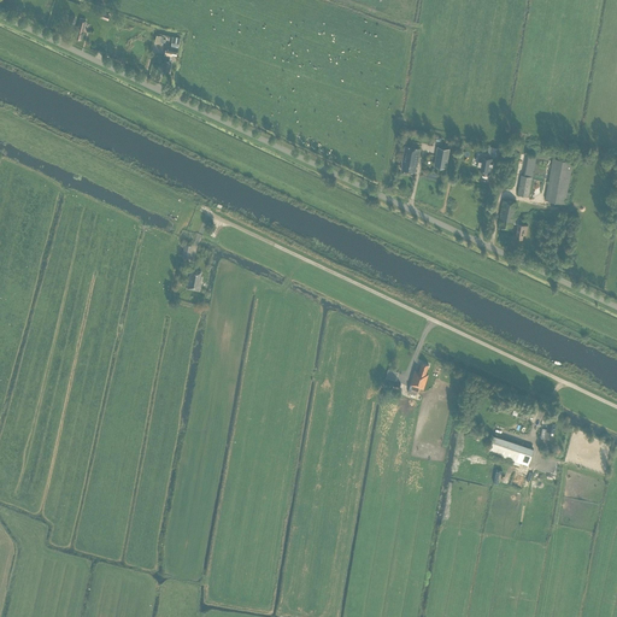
[(82,40),(86,22),(80,21),(77,30),(76,30),(74,37),(82,40)]
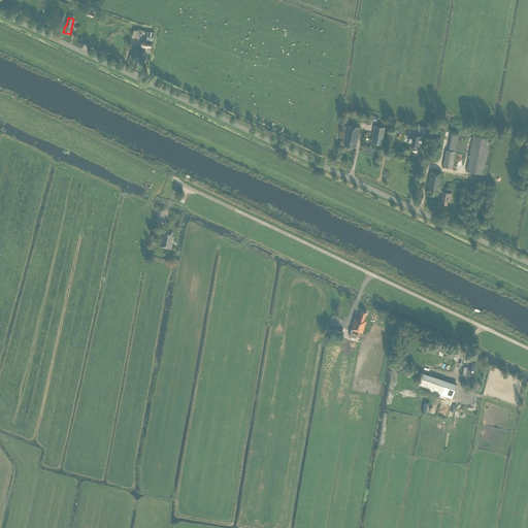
[(139,38),(140,32),(134,30),(132,36),(139,38)]
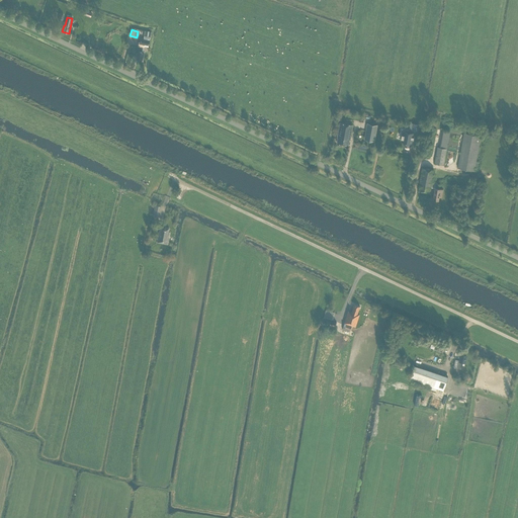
[(149,47),(150,39),(141,37),(140,44),(145,45),(145,47),(149,47)]
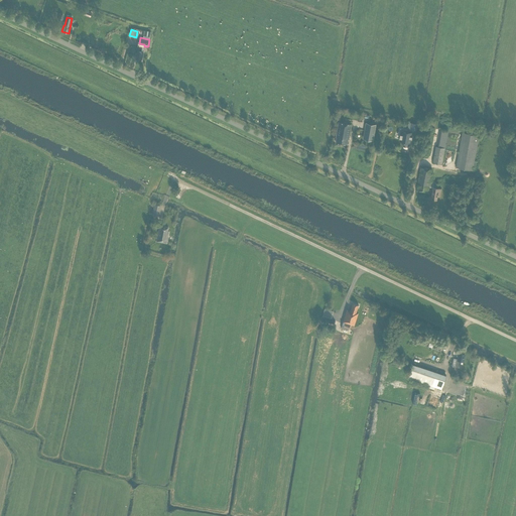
[(349,139),(352,124),(339,122),(336,137),(337,137),(336,142),(348,144),(348,139),(349,139)]
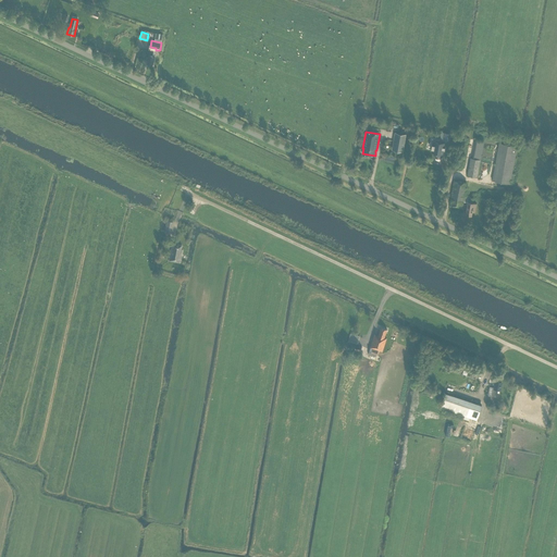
[(404,151),(407,134),(395,132),(392,149),(404,151)]
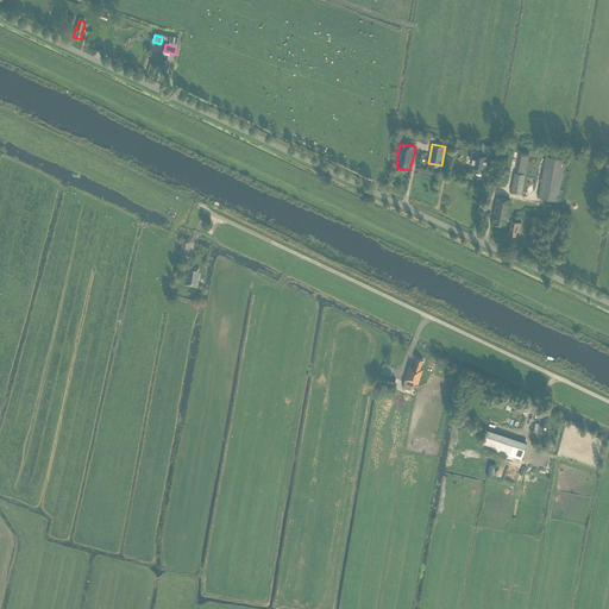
[(493,155),(494,146),(485,145),(483,154),(493,155)]
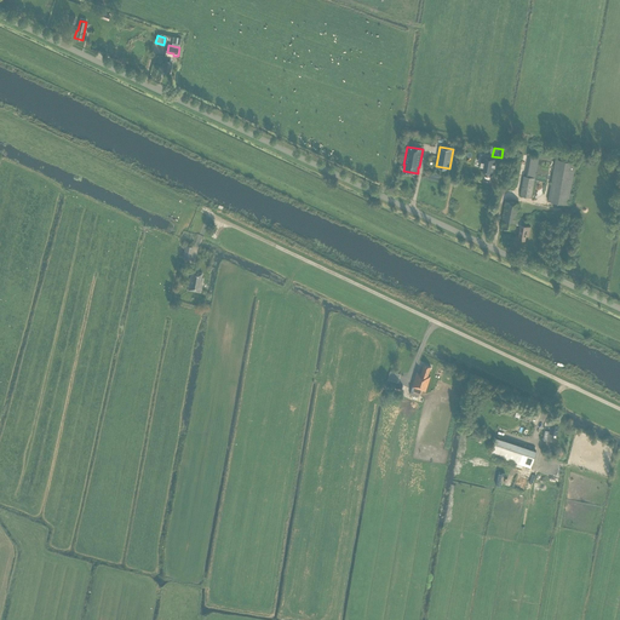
[(532,197),(539,158),(529,155),(526,176),(524,176),(520,195),(532,197)]
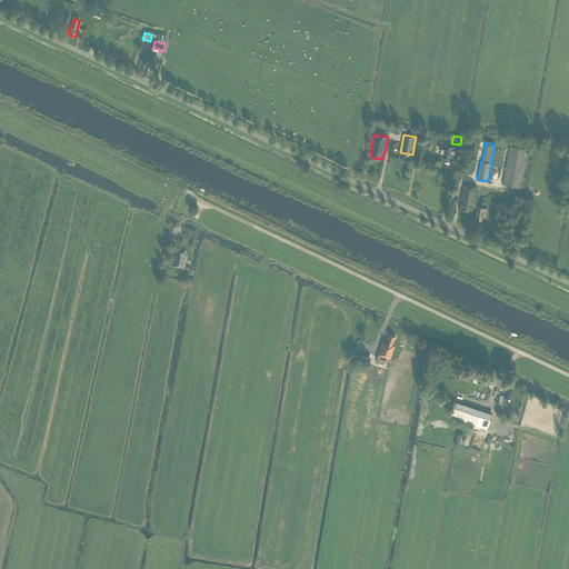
[(452,156),(455,147),(446,145),(443,153),(445,155),(443,160),(449,161),(451,156),(452,156)]
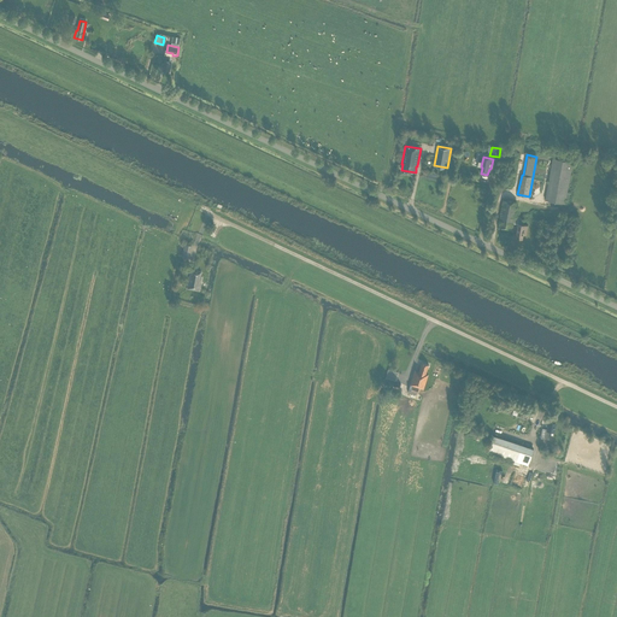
[(565,204),(565,203),(573,162),(553,158),(545,200),(565,204)]
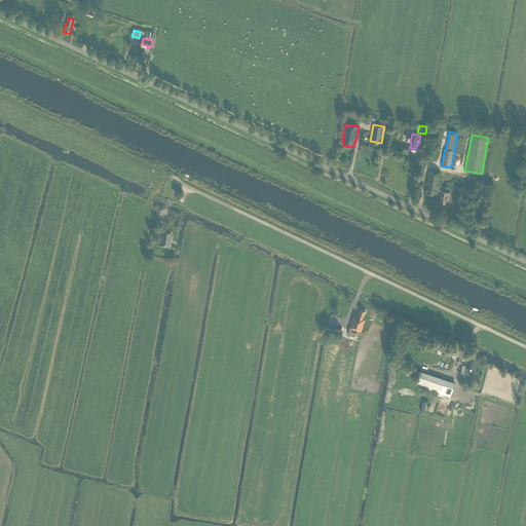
[(436,196),(440,173),(429,171),(425,194),(427,194),(427,195),(436,196)]
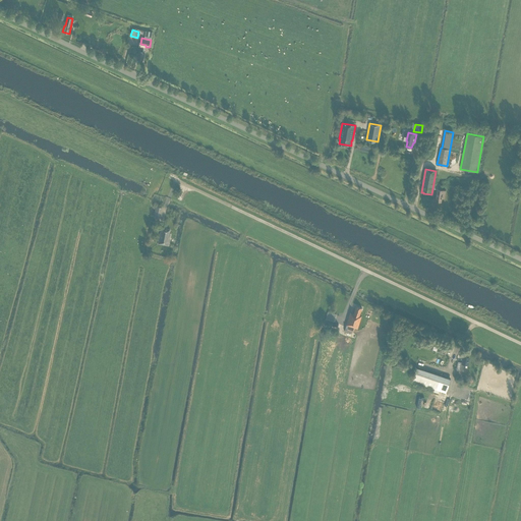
[(445,198),(446,190),(438,189),(436,200),(441,201),(442,197),(445,198)]
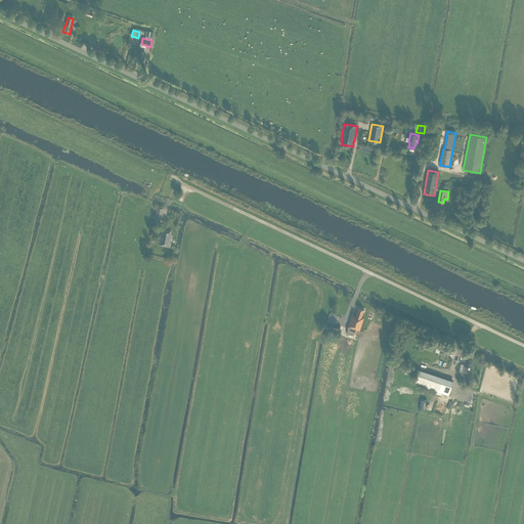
[(170,236),(171,230),(164,229),(163,234),(161,234),(159,245),(170,247),(171,236),(170,236)]
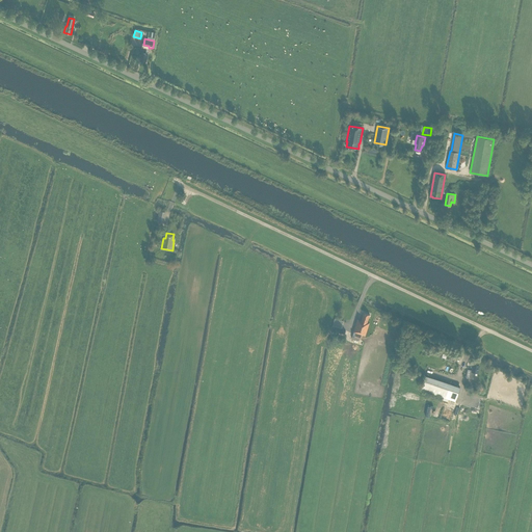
[(367,322),(370,314),(364,312),(362,320),(357,319),(353,331),(352,338),(360,341),(362,334),(365,335),(369,322),(367,322)]
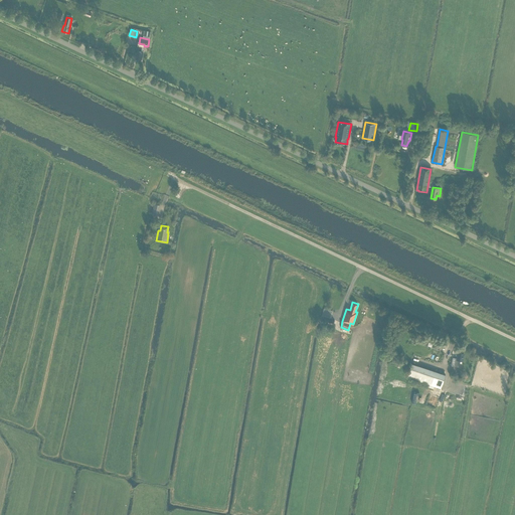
[(331,318),(332,311),(324,308),(322,316),(331,318)]
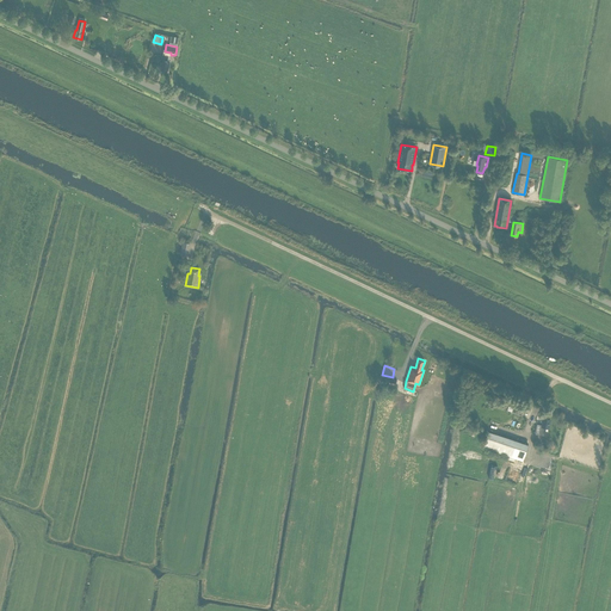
[(512,412),(514,406),(510,403),(510,401),(497,396),(493,405),(512,412)]
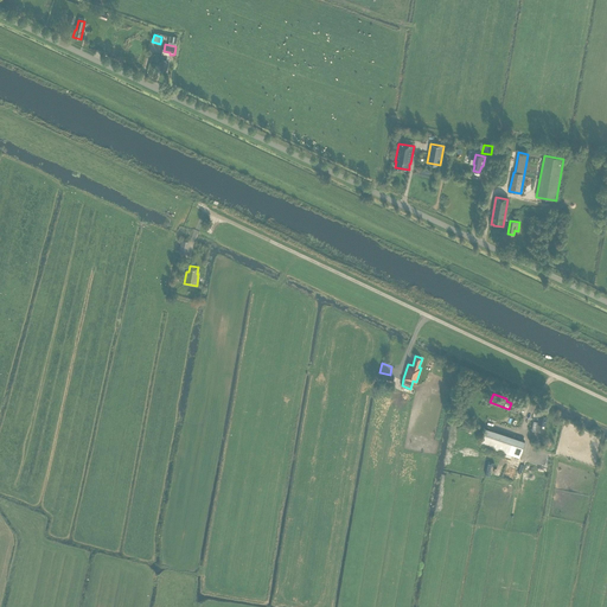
[(516,398),(512,408),(519,411),(524,402),(516,398)]
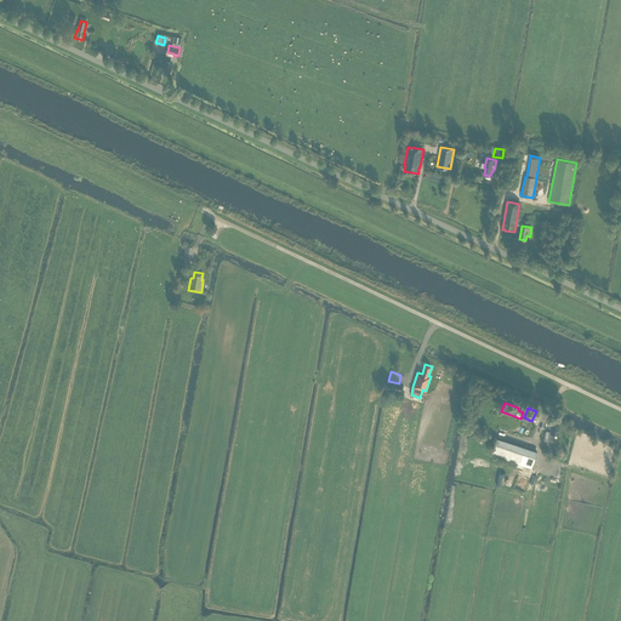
[(558,434),(559,425),(553,423),(551,432),(550,432),(548,442),(553,443),(556,433),(558,434)]
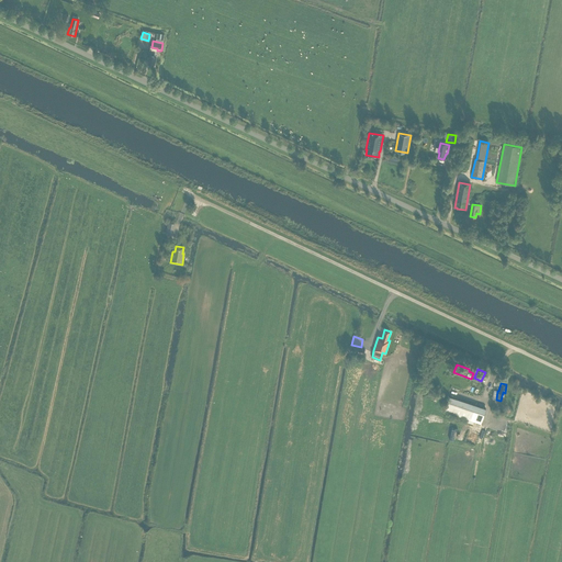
[(481,424),(486,408),(449,396),(445,411),(481,424)]
